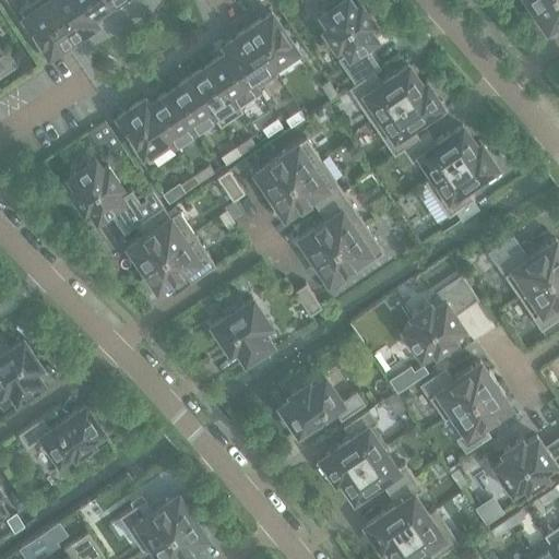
[(49,52),(74,36),(49,0),(30,0),(19,8),(49,52)]
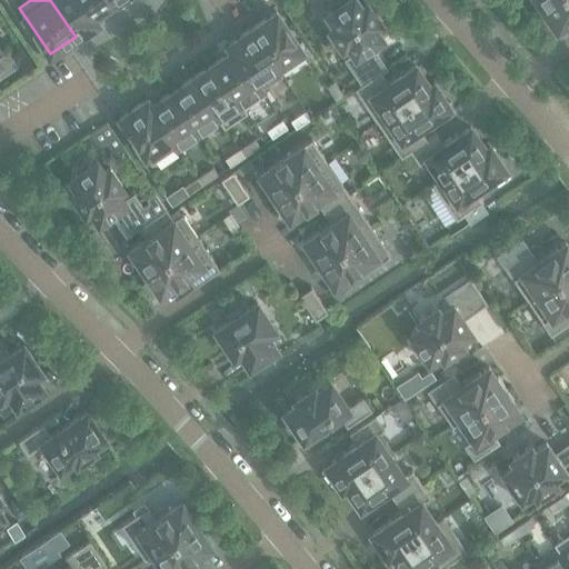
[(50,0),(76,37),(97,22),(81,0),(50,0)]
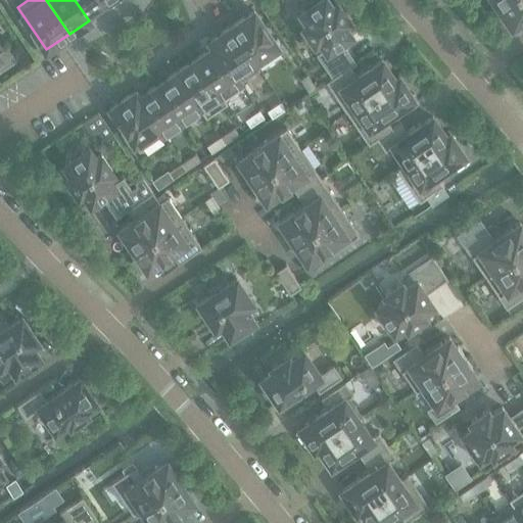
[(104,1),(102,0),(75,0),(89,20),(90,19),(86,13),(104,1)]
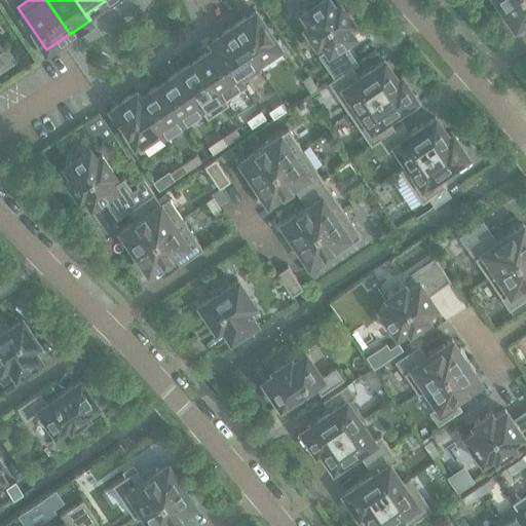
[(302,27),(313,44),(318,41),(325,50),(320,54),(335,78),(352,65),(357,62),(342,40),(353,33),(345,23),(350,19),(339,2),(335,5),(331,0),(307,0),(303,3),(306,8),(298,14),(305,25),(302,27)]
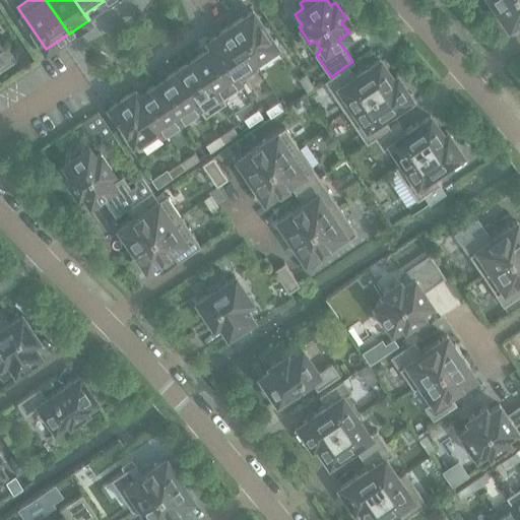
[(519,17),(519,0),(502,0),(494,6),(501,17),(503,16),(509,25),(519,17)]
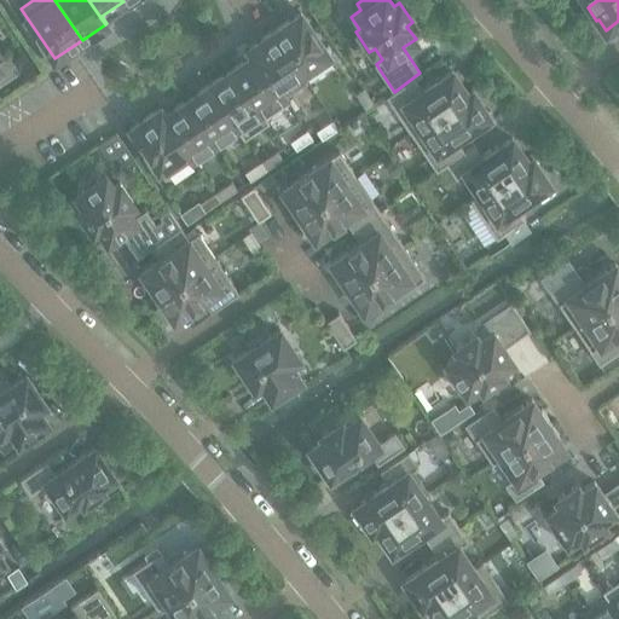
[(329,55),(300,12),(273,32),(306,81),(307,80),(302,71),(329,55)]
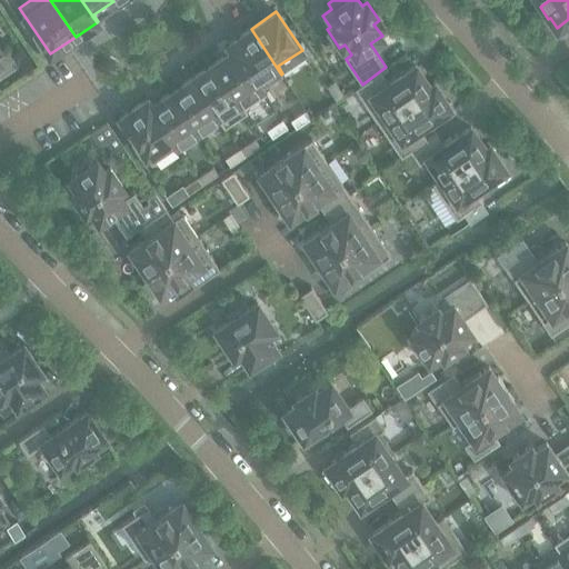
[(281,75),(251,29),(230,42),(265,95),(266,93),(261,88),(281,75)]
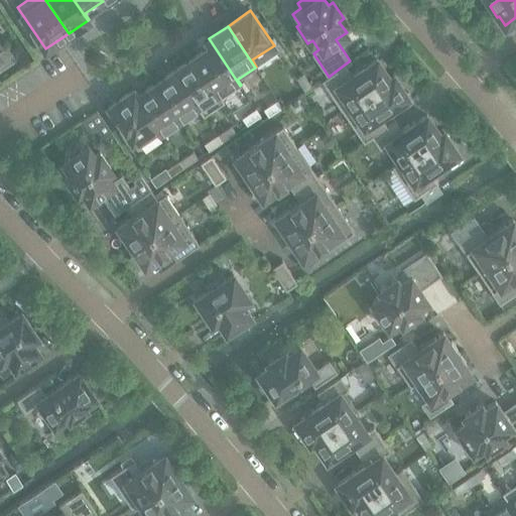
[(208,39),(211,45),(194,57),(224,102),(222,98),(240,86),(209,38),(208,39)]
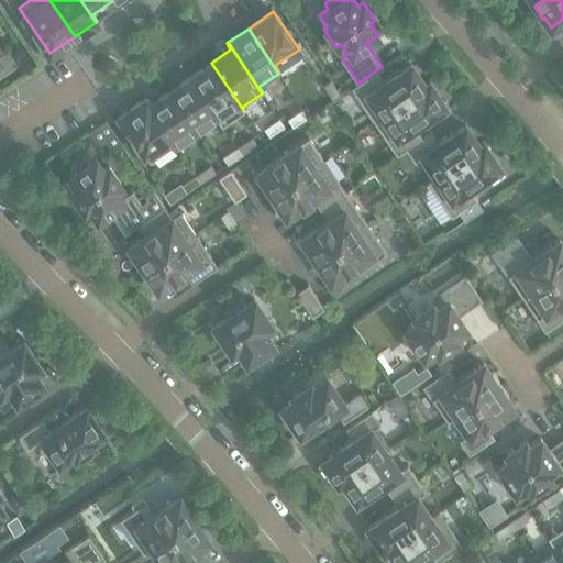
[(8,51),(0,56),(0,74),(17,64),(8,51)]
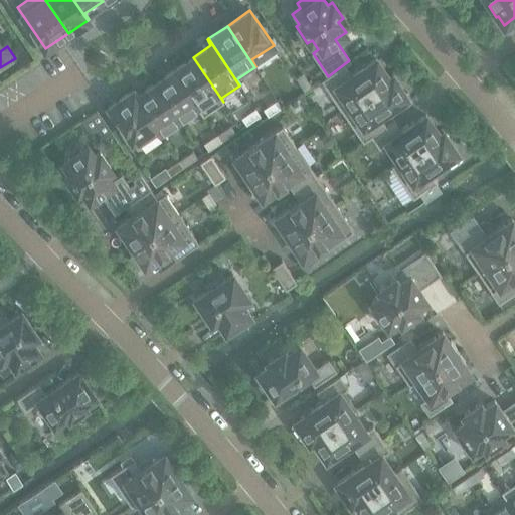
[(223,102),(193,57),(174,70),(204,115),(223,102)]
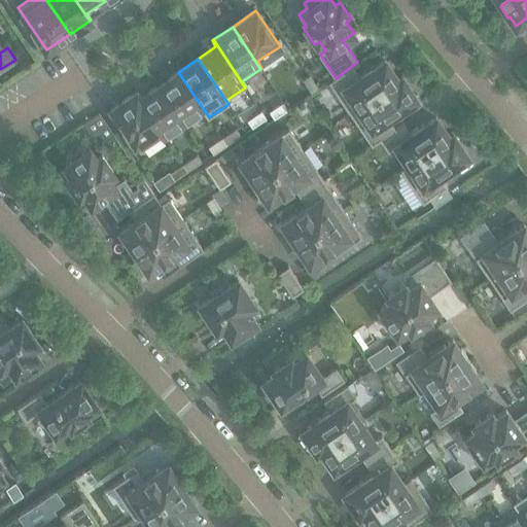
[(329,81),(350,112),(402,77),(401,76),(397,79),(384,60),(374,67),(373,66),(359,75),(353,65),(336,78),(329,81)]
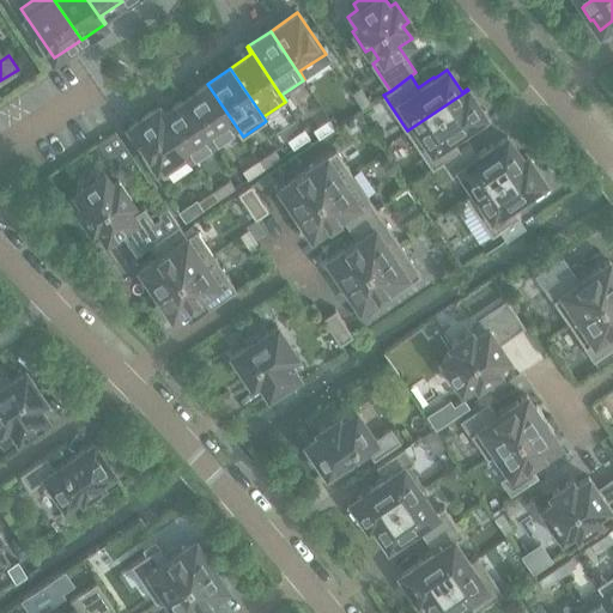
[(243,137),(207,84),(184,98),(214,143),(235,128),(242,138),(243,137)]
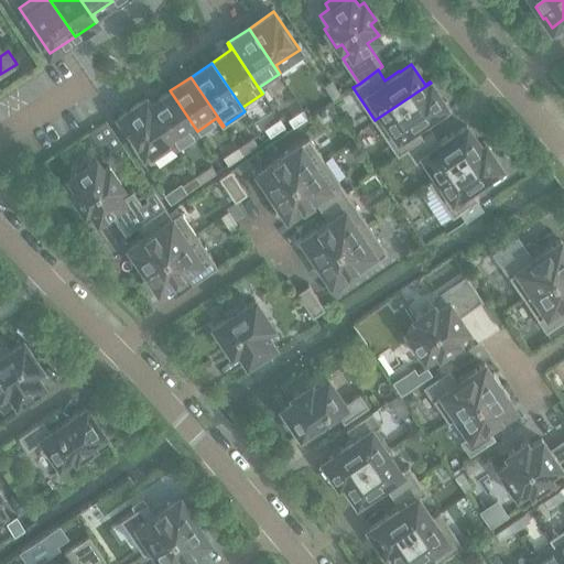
[(333,100),(340,95),(331,80),(324,85),(333,100)]
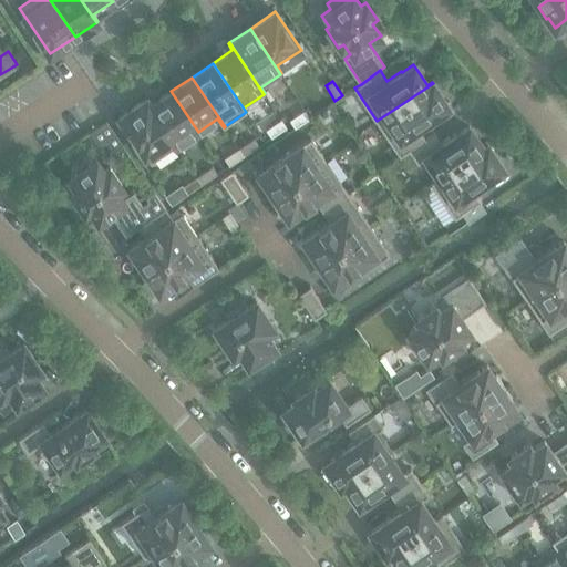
[(432,116),(447,105),(446,103),(446,102),(445,101),(435,86),(434,85),(433,83),(377,121),(400,155),(409,150),(425,137),(419,127),(433,119),(432,116)]
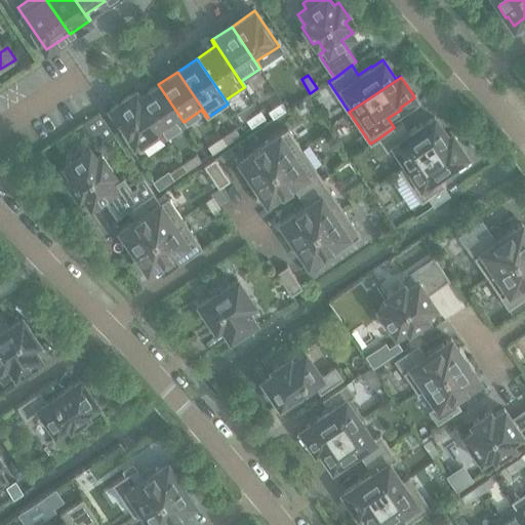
[(139,96),(135,91),(134,91),(164,135),(184,122),(158,84),(139,96)]
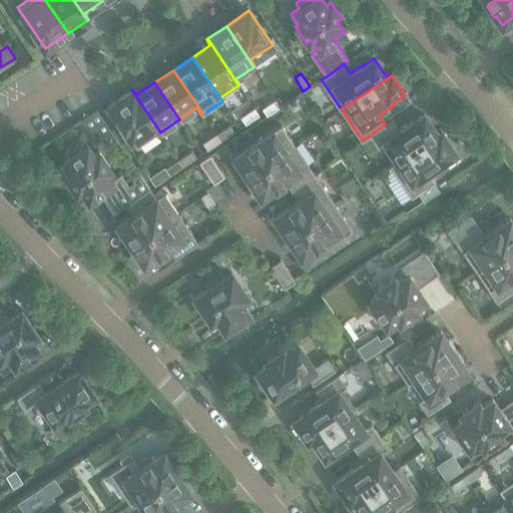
[(158,131),(159,132),(160,132),(131,89),(118,98),(108,105),(136,146),(158,131)]
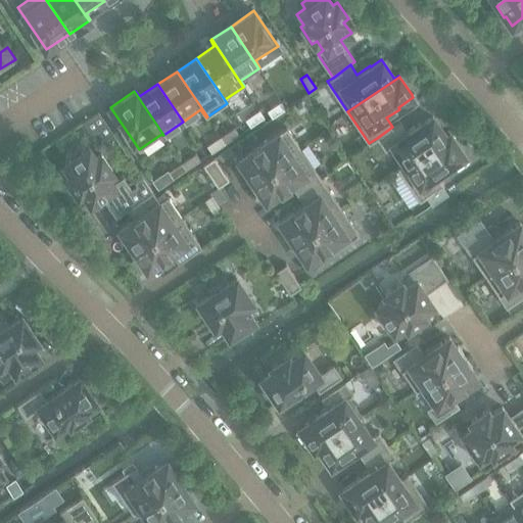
[(272,117),(286,108),(281,101),(267,110),(272,117)]
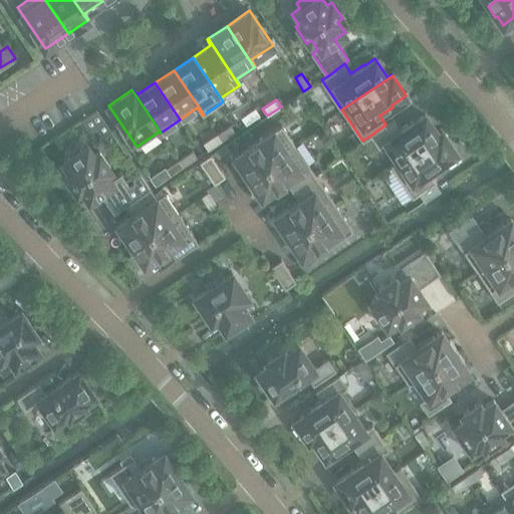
[(96,107),(80,118),(89,132),(95,126),(102,137),(111,131),(96,108),(96,107)]
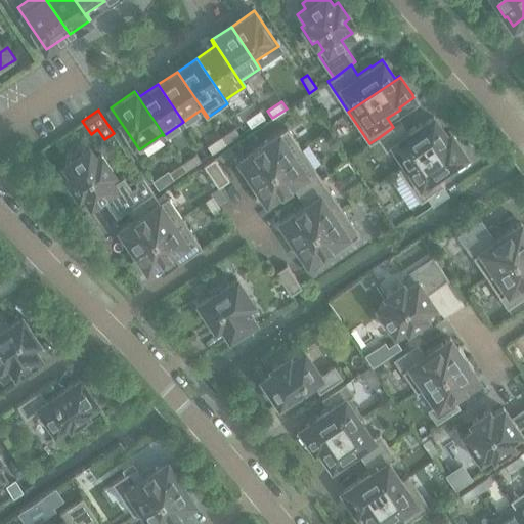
[(251,127),(264,118),(260,111),(246,120),(251,127)]
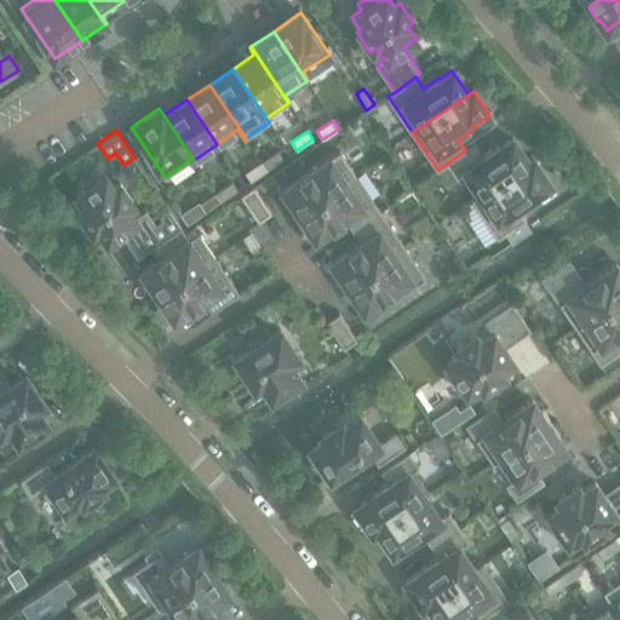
[(528,161),(512,138),(500,147),(499,144),(483,155),(475,144),(465,150),(447,164),(457,177),(463,173),(477,195),(472,199),(474,200),(534,159),(533,158),(528,161)]
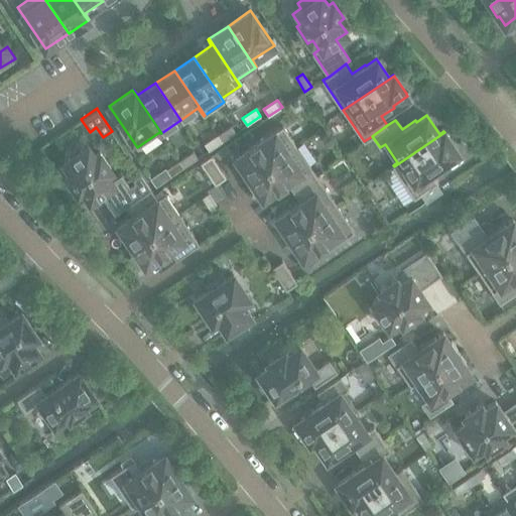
[(236,132),(231,125),(218,134),(222,141),(236,132)]
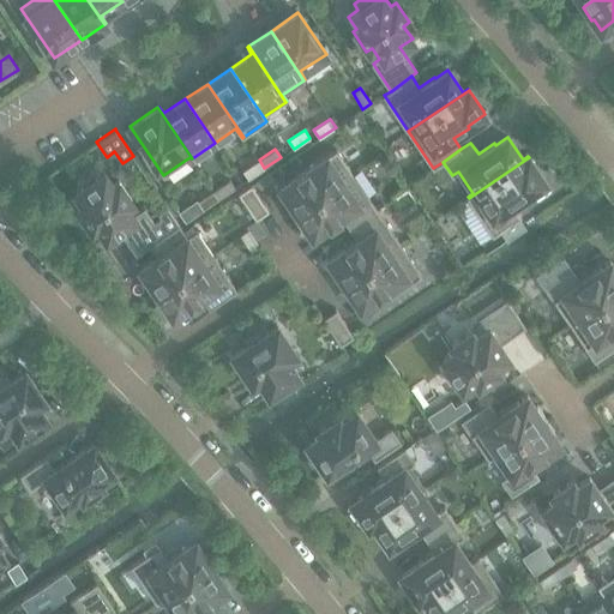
[(288,202),(289,202),(296,211),(353,173),(337,150),(307,169),(307,168),(298,175),(298,176),(283,185),(290,194),(287,197),(287,198),(286,199),(288,202)]
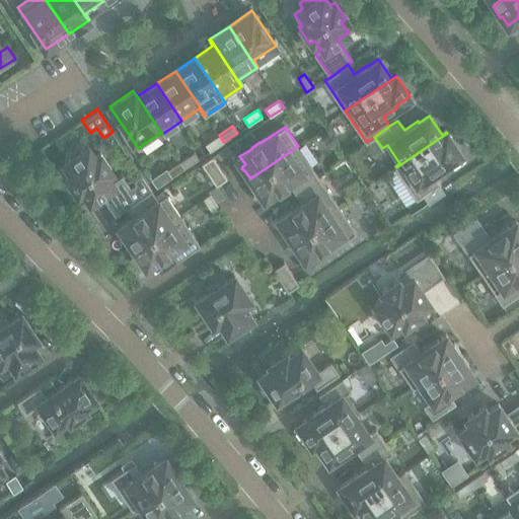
[(448,135),(447,133),(396,167),(417,199),(424,194),(440,182),(434,173),(446,164),(445,163),(460,153),(458,150),(459,150),(458,149),(457,149),(449,136),(448,134),(448,135)]
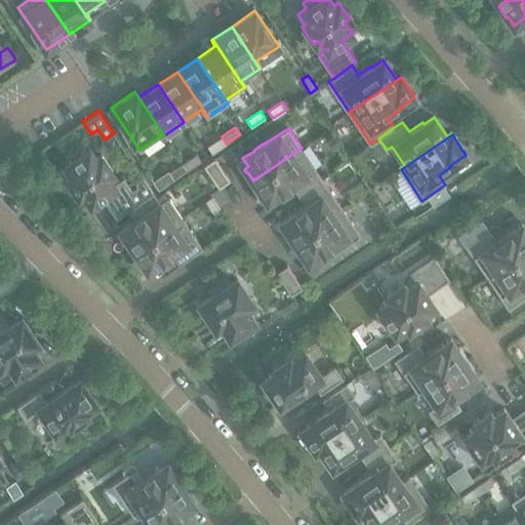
[(207,146),(212,153),(226,144),(221,136),(207,146)]
